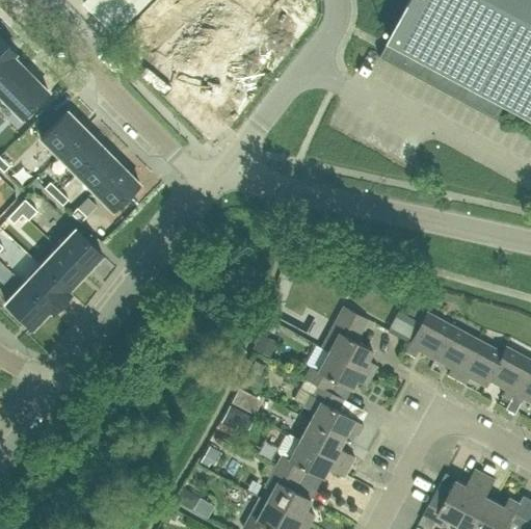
[(151,0),(91,0),(85,7),(114,37),(151,0)]
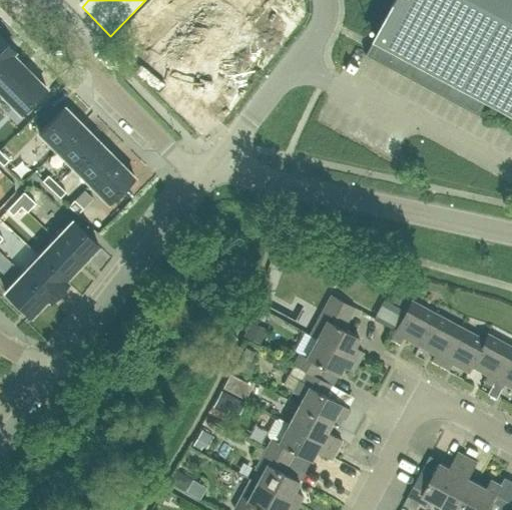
[(171,0),(137,35),(138,36),(157,56),(158,56),(166,64),(186,84),(187,85),(208,64),(216,71),(250,36),(243,28),(271,0),(171,0)]
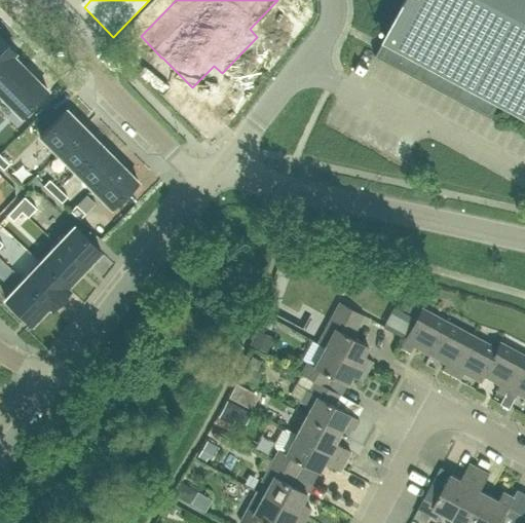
[(524,0),(404,0),(373,58),(488,120),(497,103),(524,117),(524,0)]
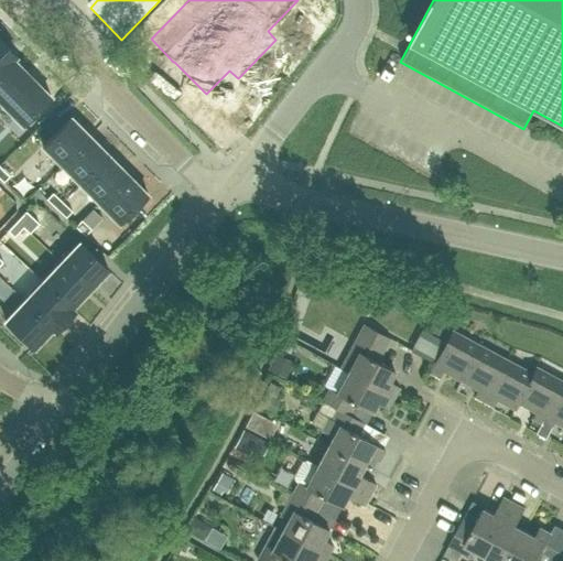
[(0,73),(15,58),(0,42),(0,73)]
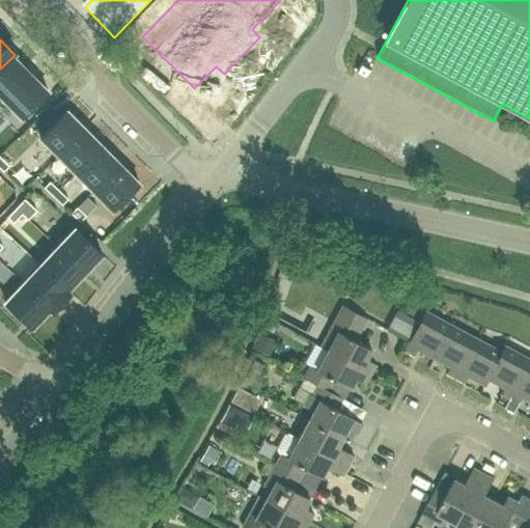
[(0,68),(0,98),(3,102),(30,75),(12,58),(16,55),(15,55),(0,68)]
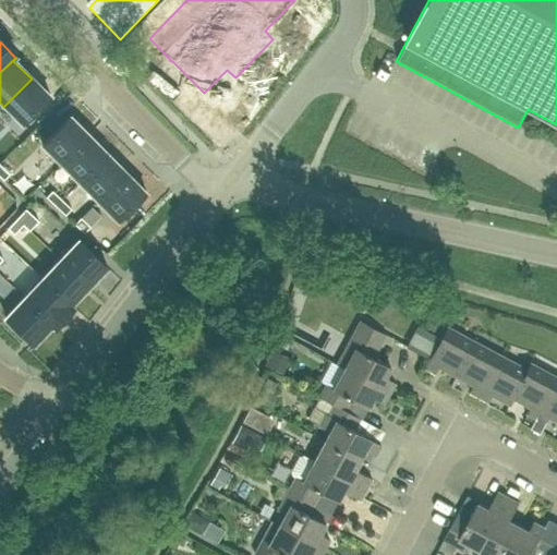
[(50,98),(32,79),(3,107),(23,125),(50,98)]
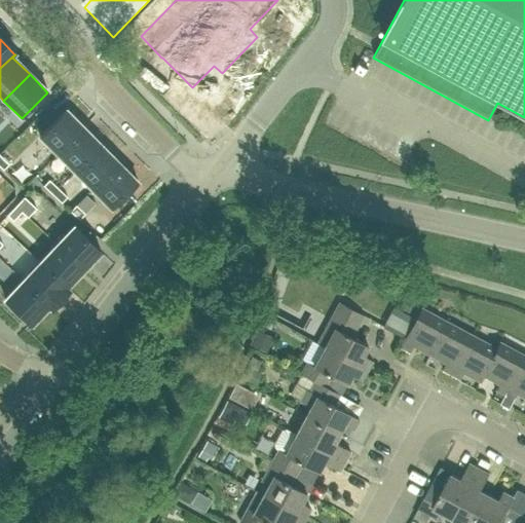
[(40,138),(59,155),(84,129),(67,111),(40,138)]
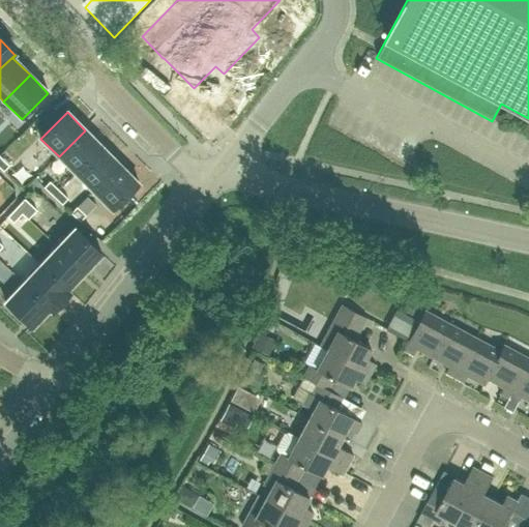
[(77,175),(104,148),(85,130),(59,156),(77,175)]
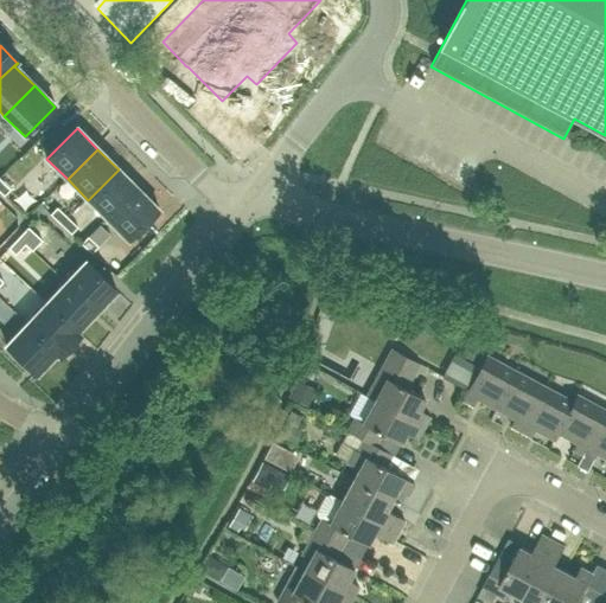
[(109,220),(139,191),(119,170),(88,200),(109,220)]
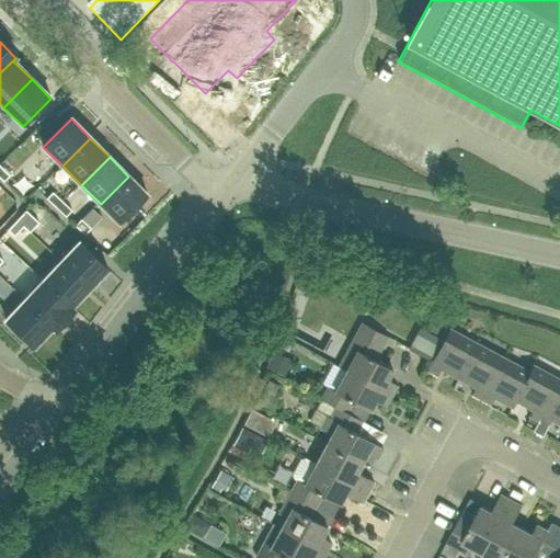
[(0,168),(0,181),(3,184),(10,178),(0,169),(0,168)]
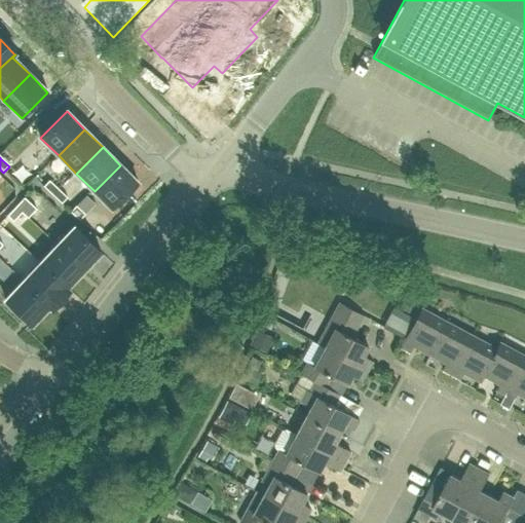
[(120,165),(95,191),(112,210),(139,184),(120,165)]
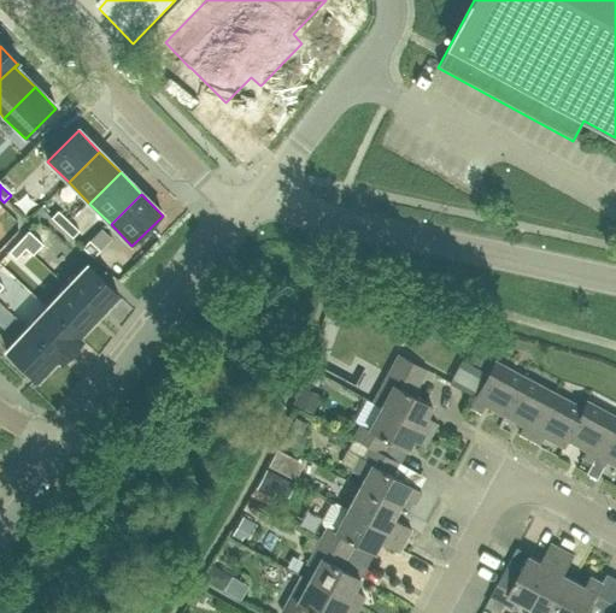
[(62,231),(69,224),(58,214),(51,222),(62,231)]
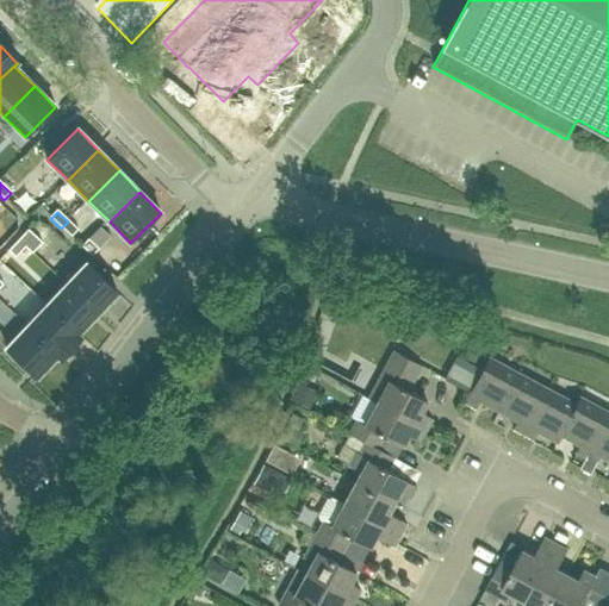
[(61,229),(72,239),(79,231),(68,222),(61,229)]
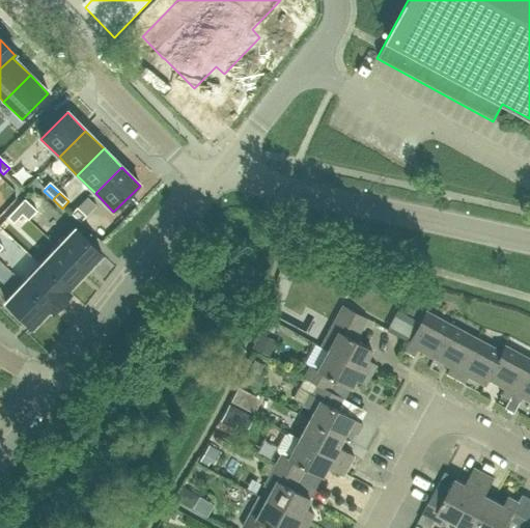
[(23,218),(29,223),(38,214),(25,202),(17,212),(23,218)]
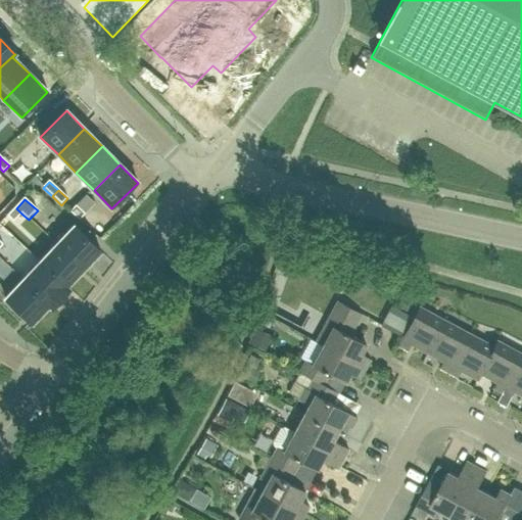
[(88,214),(79,205),(73,211),(82,220),(88,214)]
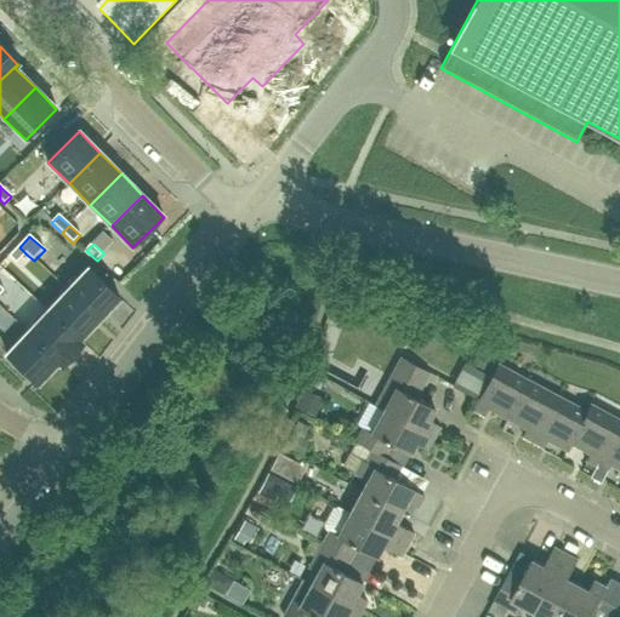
[(20,247),(10,257),(17,264),(27,255),(20,247)]
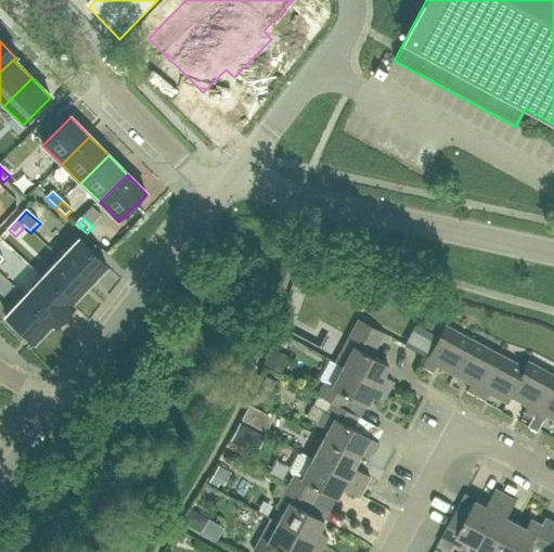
[(60,260),(89,287),(107,268),(78,241),(60,260)]
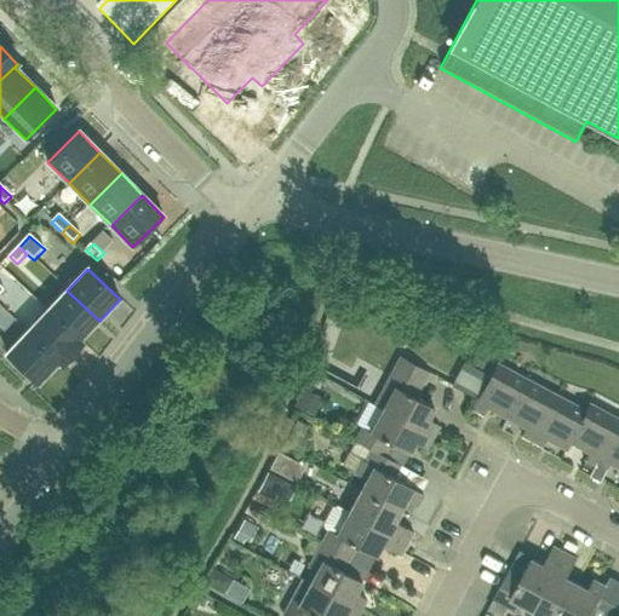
[(47,311),(82,345),(82,344),(80,341),(99,321),(67,291),(47,311)]
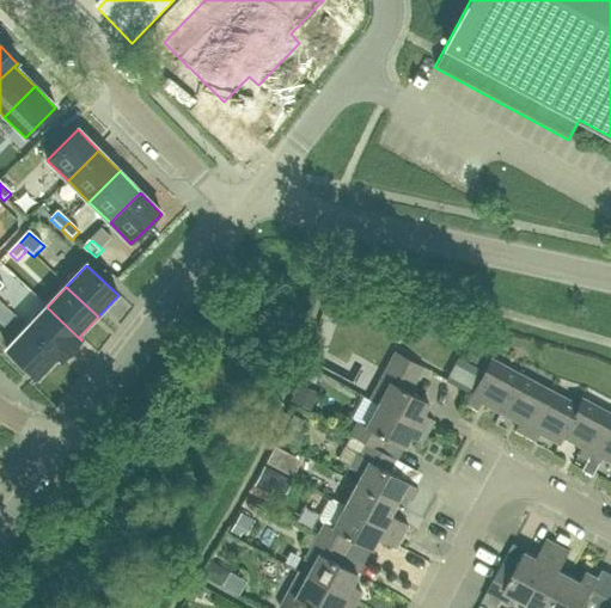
[(409,309),(391,305),(388,320),(405,325),(409,309)]
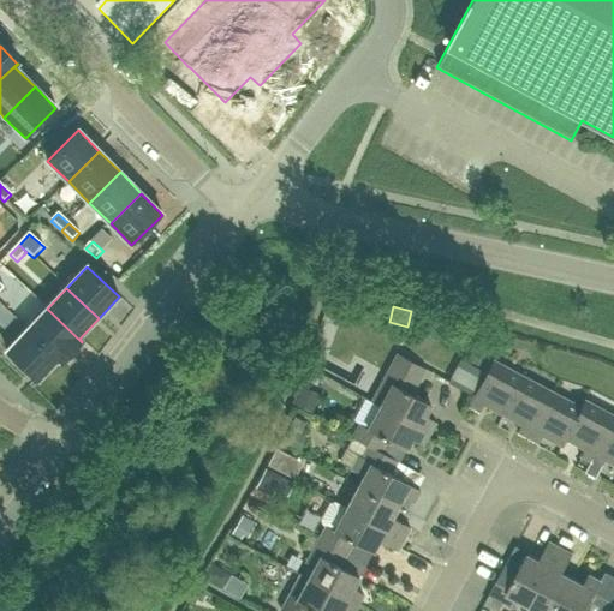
[(27,330),(61,363),(82,342),(47,309),(27,330)]
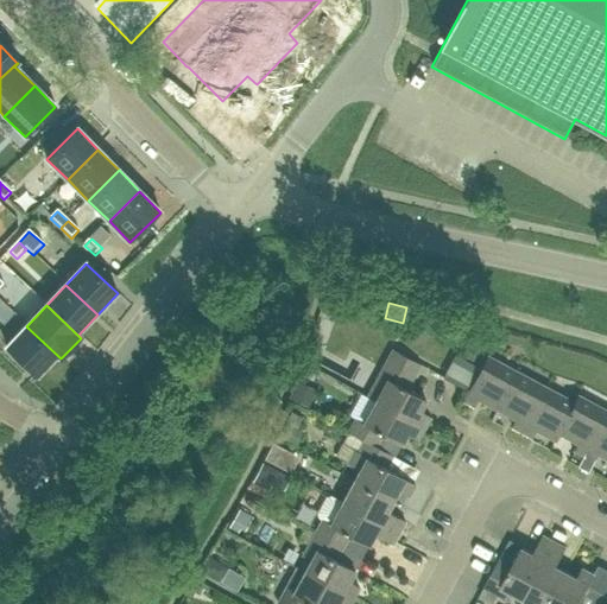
[(26,326),(6,348),(37,377),(57,356),(61,360),(61,358),(26,326)]
